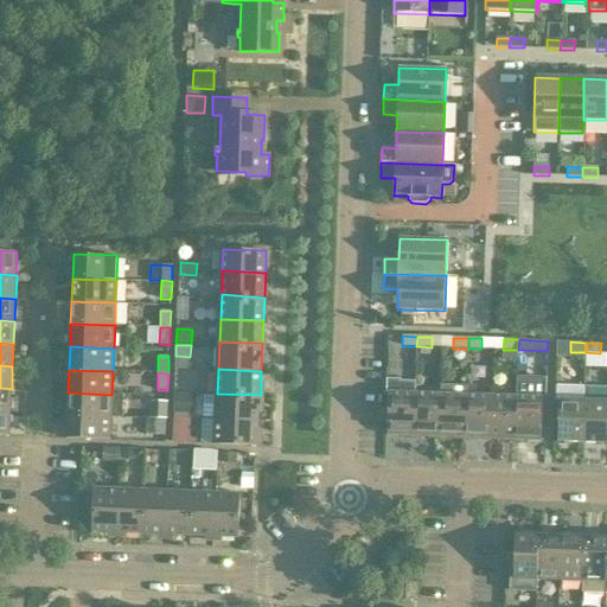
[(388,434),(414,435),(415,393),(416,382),(401,381),(401,378),(387,378),(387,393),(389,393),(388,434)]
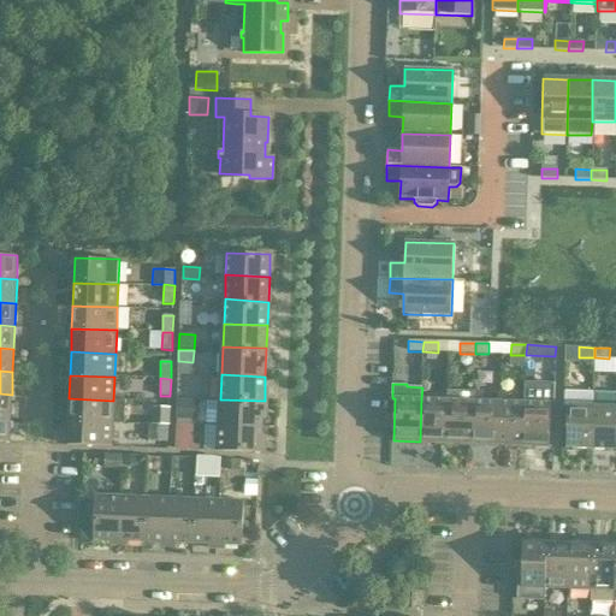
[(448,400),(445,443),(472,444),(474,391),(448,390),(448,400)]
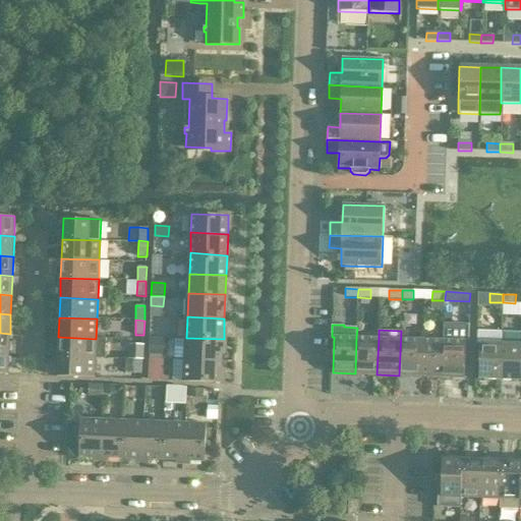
[(401,331),(399,375),(420,377),(422,340),(409,339),(409,331),(401,331)]
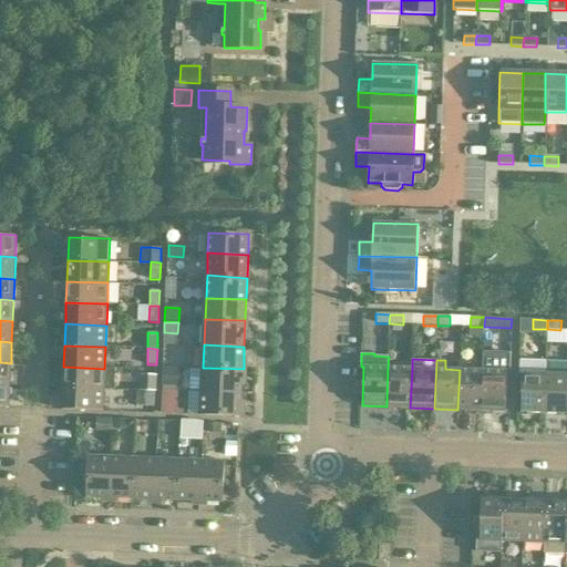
[(483,370),(481,410),(506,411),(507,371),(492,371),(493,361),(483,360),(483,370)]
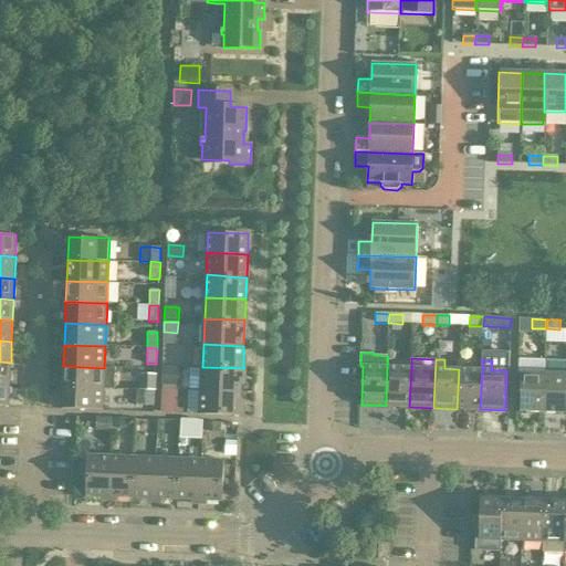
[(459,369),(457,409),(480,409),(482,369),(468,369),(468,360),(459,360),(459,369)]
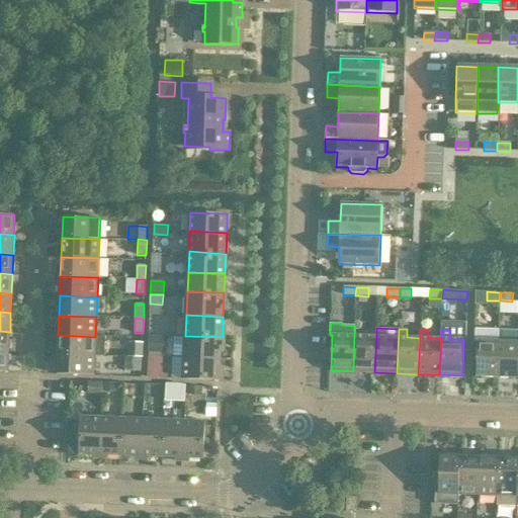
[(498,331),(497,377),(517,378),(517,355),(517,330),(499,330),(499,331),(498,331)]
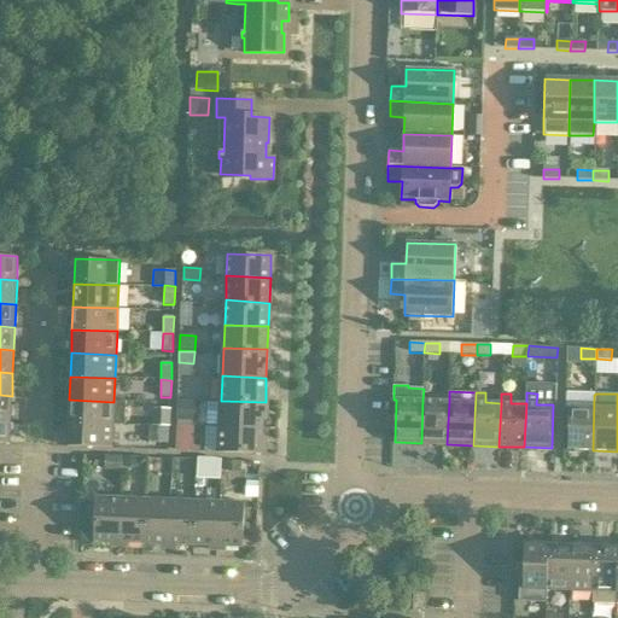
[(0,395),(0,418),(11,419),(12,396),(0,395)]
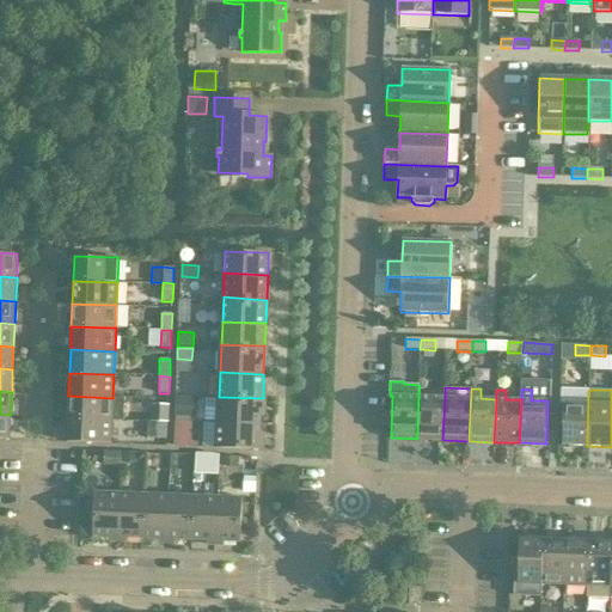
[(560,391),(560,407),(563,407),(562,445),(587,446),(588,391),(560,391)]
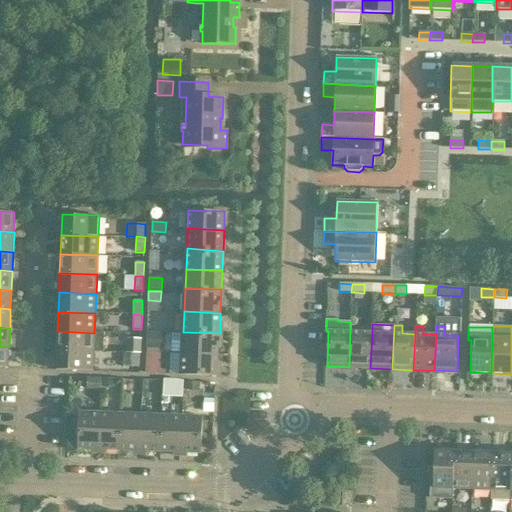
[(57,331),(56,349),(94,351),(103,351),(104,333),(94,333),(57,331)]
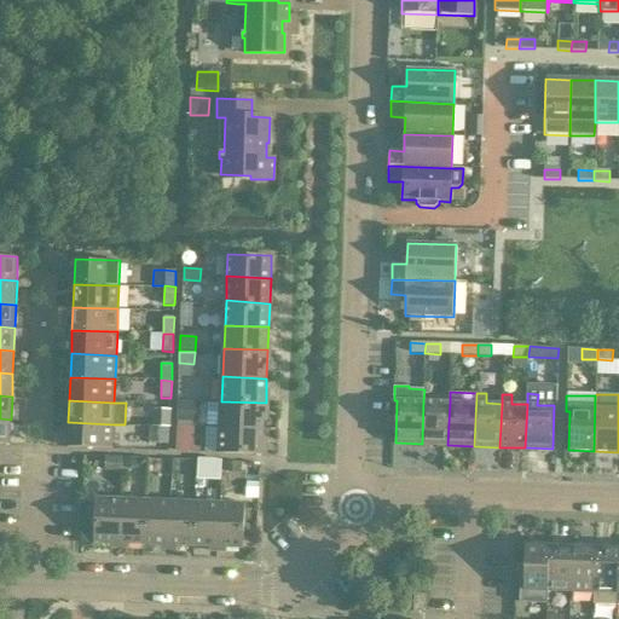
[(423,400),(422,444),(447,445),(450,401),(423,400)]
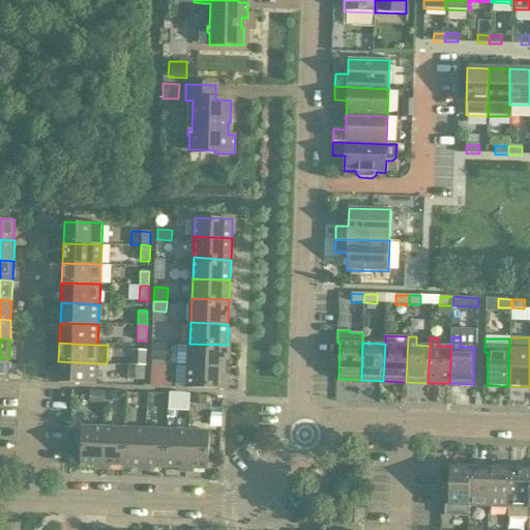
[(189,344),(188,366),(227,367),(228,345),(189,344)]
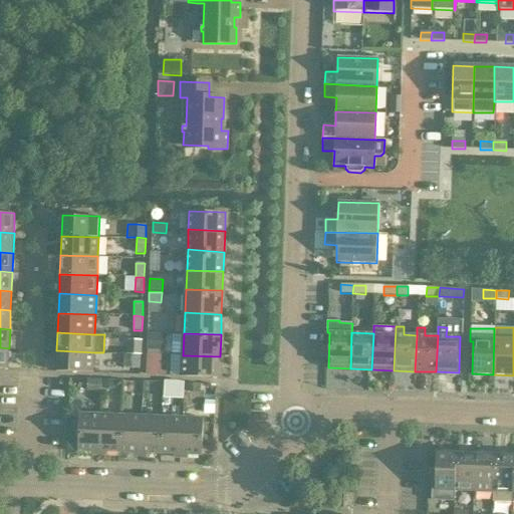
[(123,353),(133,354),(141,354),(142,340),(124,339),(123,353)]
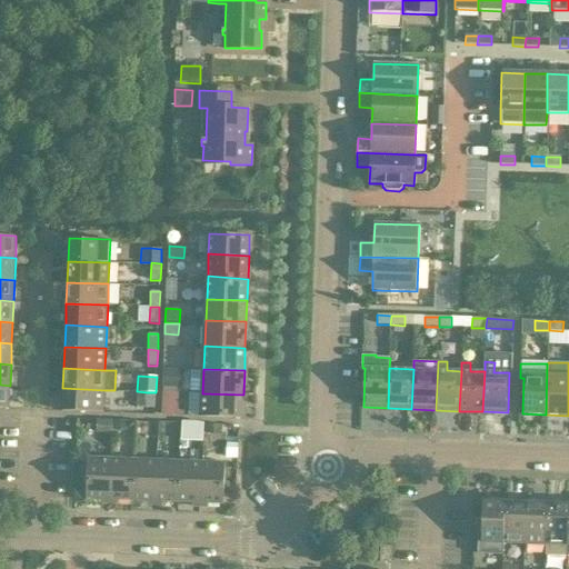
[(0,407),(9,408),(10,386),(0,385),(0,407)]
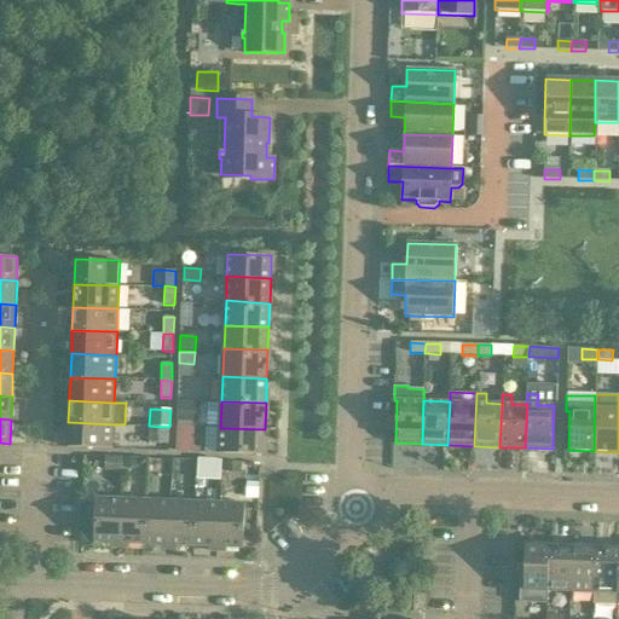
[(68,446),(85,447),(113,449),(114,424),(68,422),(68,446)]
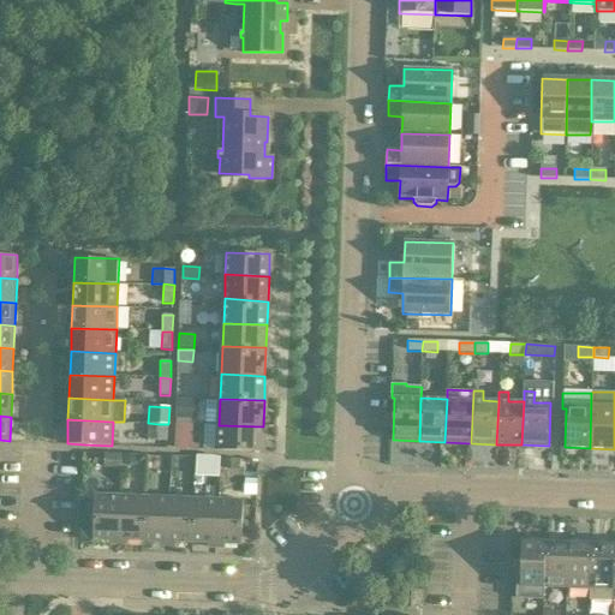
[(175,423),(174,448),(192,449),(193,423),(175,423)]
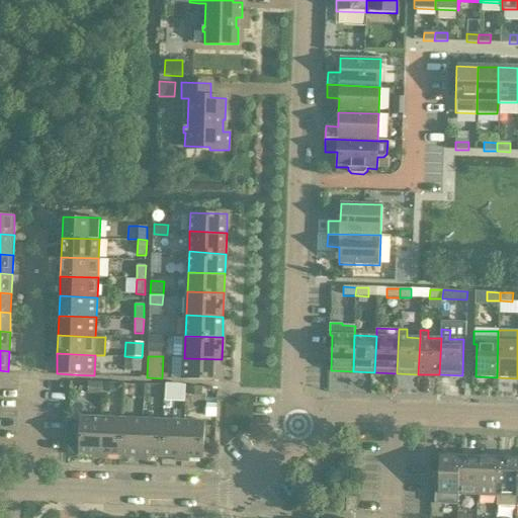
[(133,370),(142,370),(142,357),(134,357),(133,370)]
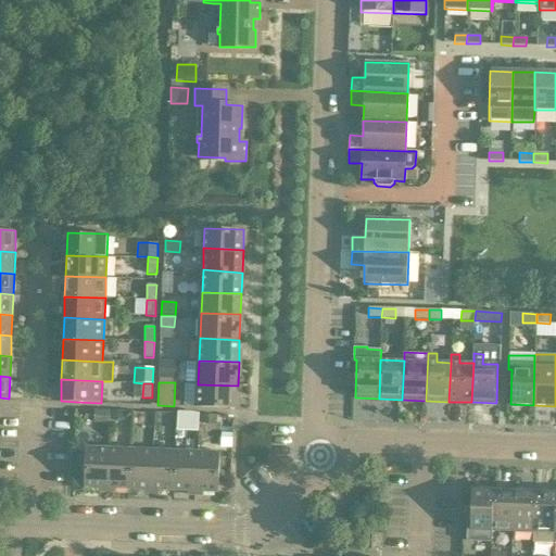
[(198,384),(198,406),(237,408),(238,386),(198,384)]
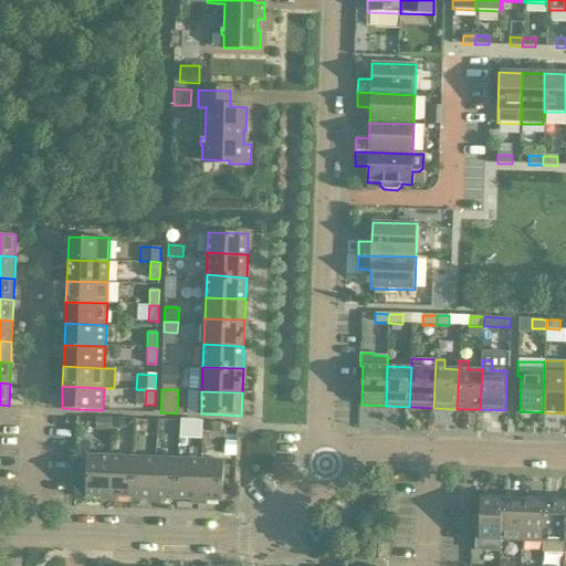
[(111,430),(111,426),(112,418),(96,417),(96,430),(111,430)]
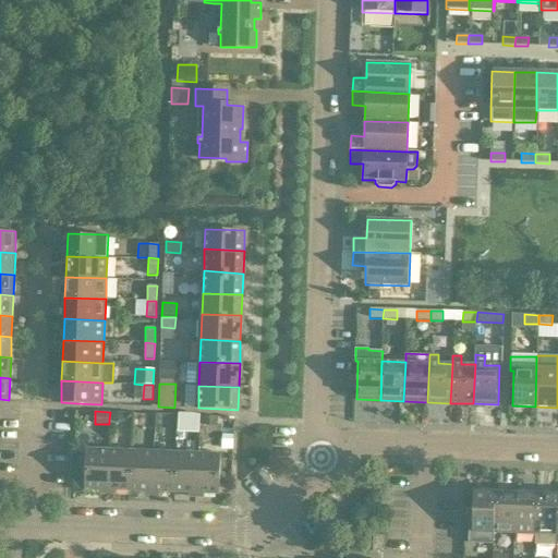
[(178,414),(178,431),(198,431),(199,415),(178,414)]
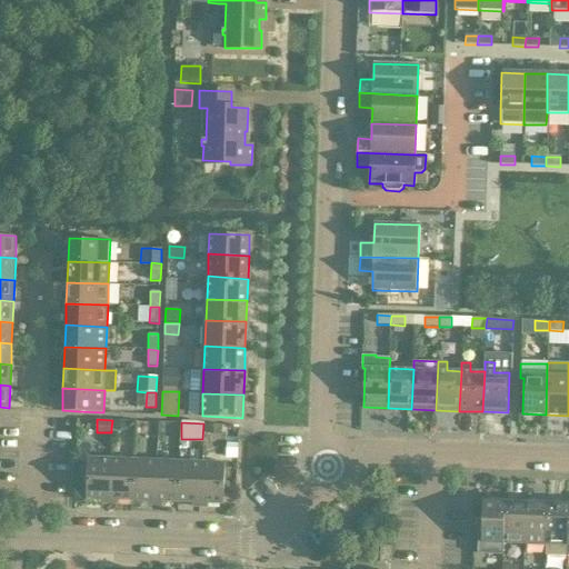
[(226,458),(237,458),(238,445),(227,443),(226,458)]
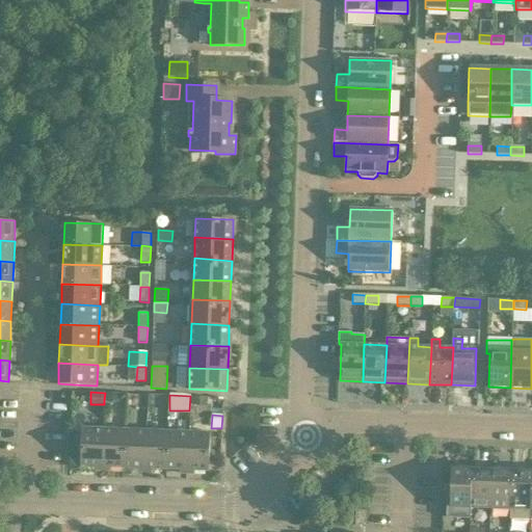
[(83,428),(81,466),(103,467),(104,428),(83,428)]
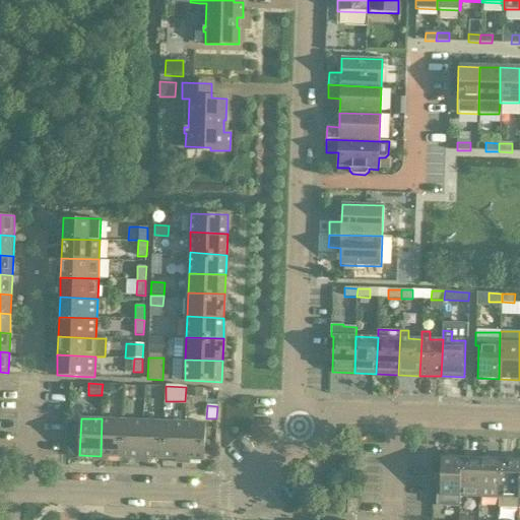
[(102,418),(101,456),(120,457),(122,419),(102,418)]
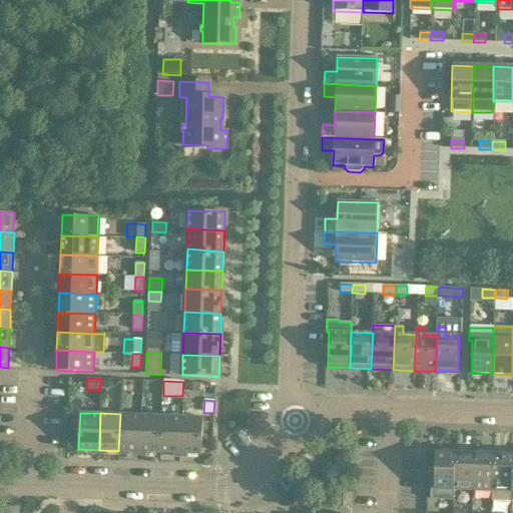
[(120,414),(118,451),(139,452),(141,415),(120,414)]
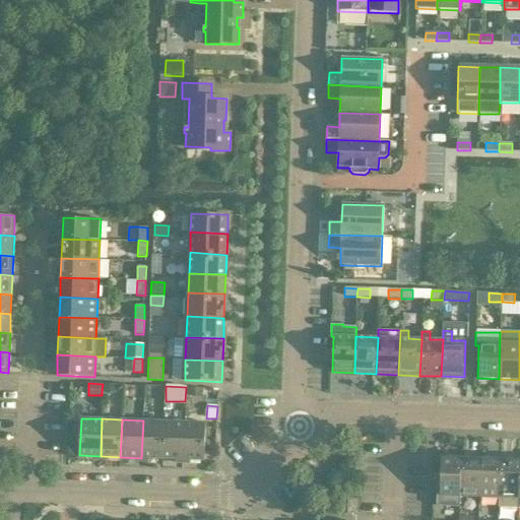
[(143,420),(141,458),(164,459),(165,421),(143,420)]
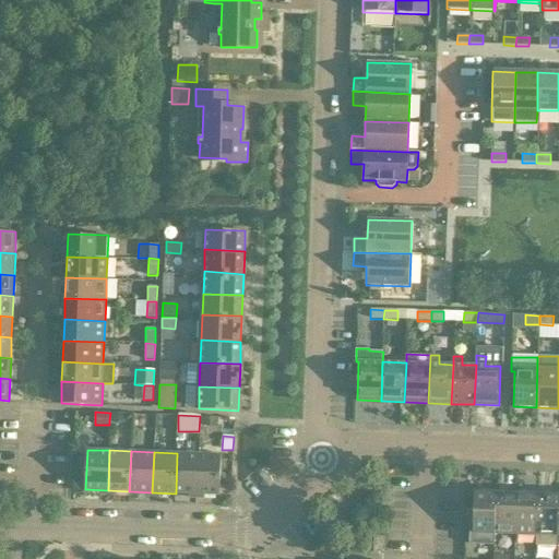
[(177,453),(176,494),(201,494),(202,454),(177,453)]
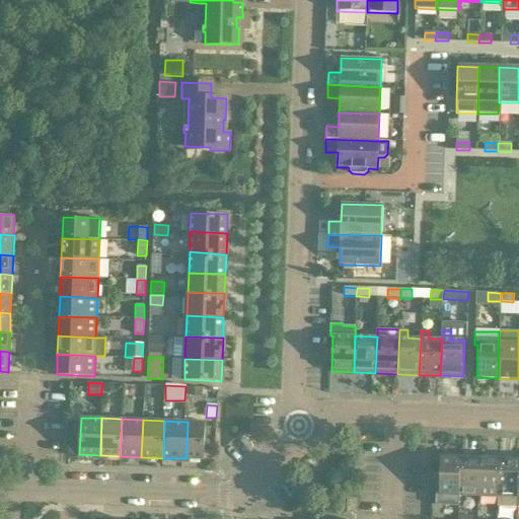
[(188,422),(187,458),(204,459),(206,422),(188,422)]
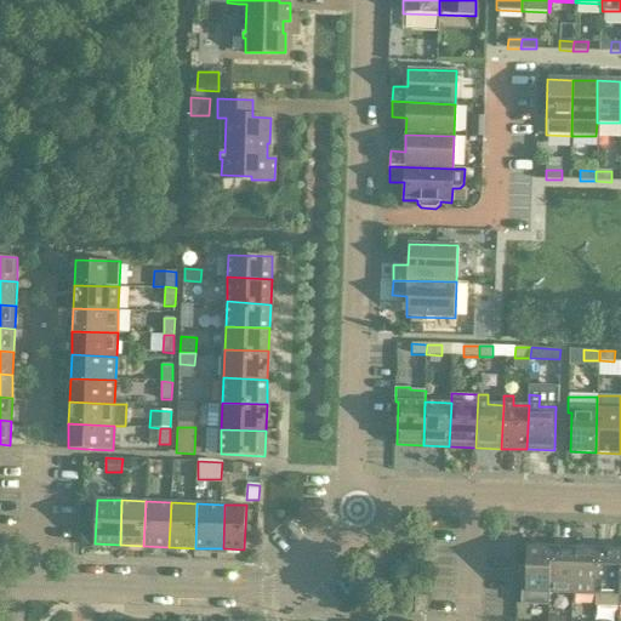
[(550,593),(551,547),(528,547),(525,591),(522,591),(520,604),(548,605),(550,593)]
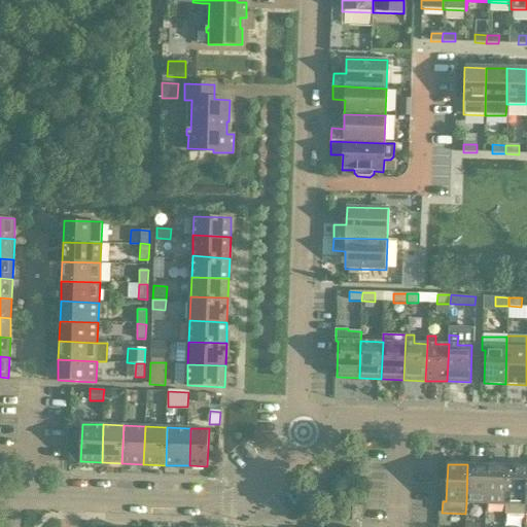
[(467,464),(466,503),(486,504),(488,465),(467,464)]
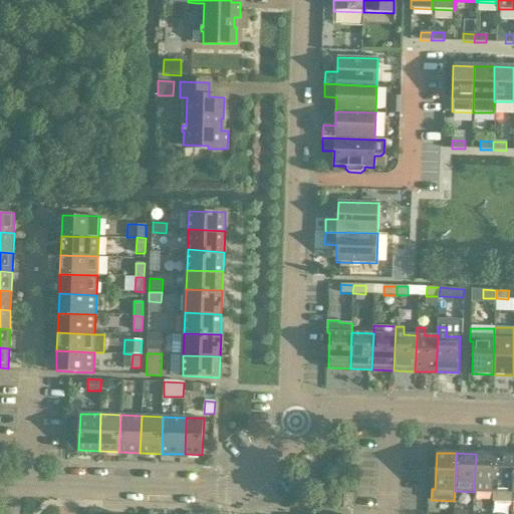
[(476,454),(474,492),(493,493),(495,455),(476,454)]
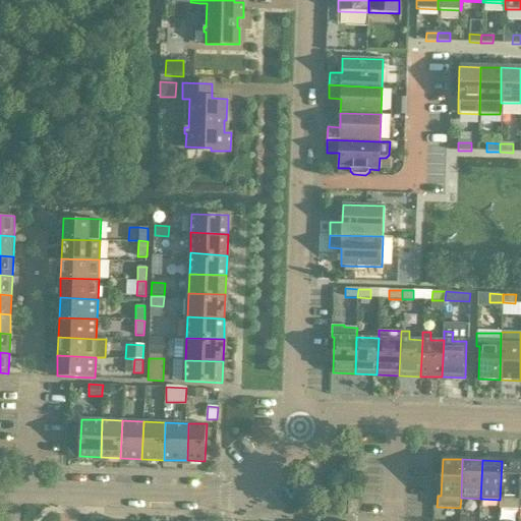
[(520,461),(502,461),(500,500),(500,509),(519,510),(520,463),(520,461)]
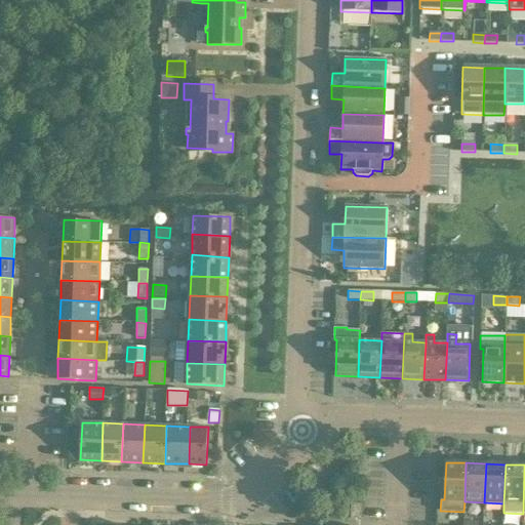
[(352,503),(351,518),(361,519),(362,503),(352,503)]
